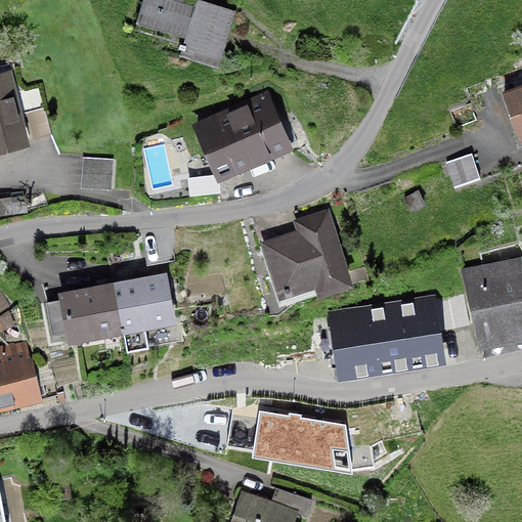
[(217,66),(224,40),(234,9),(205,0),(196,0),(194,5),(175,0),(142,0),(137,18),(186,34),(183,43),(180,42),(178,48),(181,49),(180,54),(217,66)]
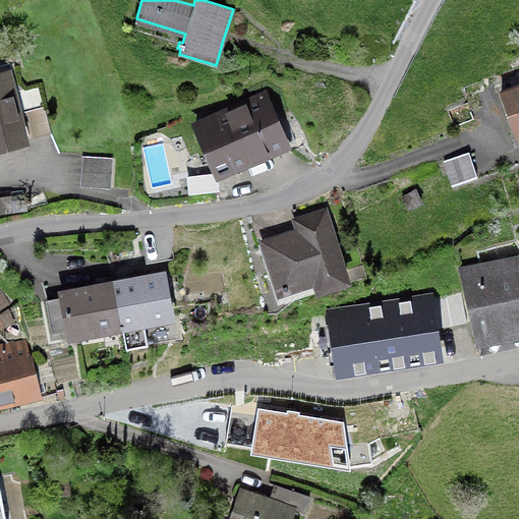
[(0,145),(23,139),(7,75),(0,77),(0,145)]
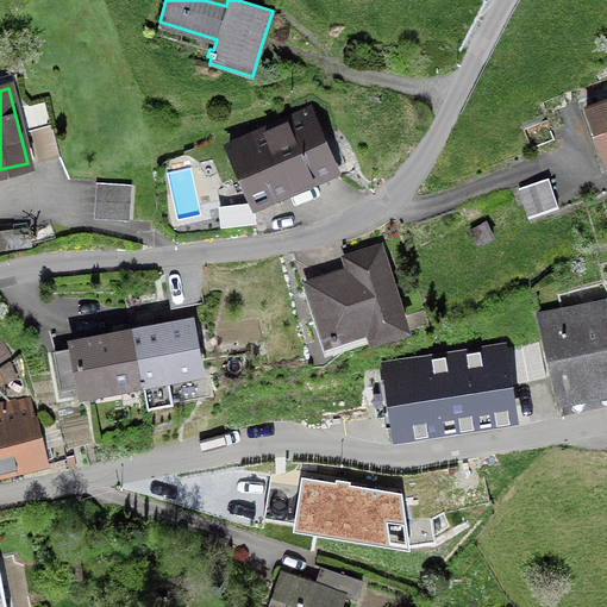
[(606,100),(586,107),(604,158),(606,157),(606,100)]
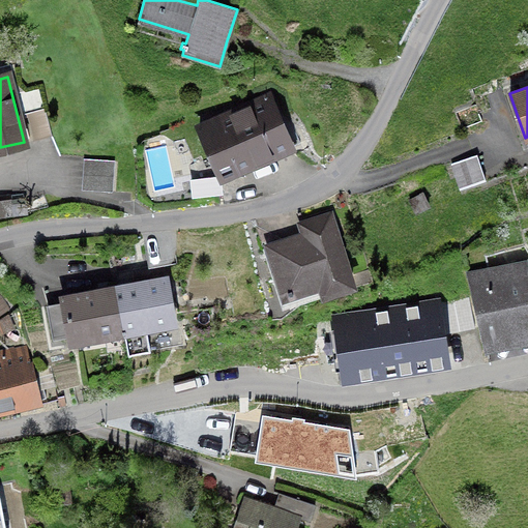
[(199,127),(212,157),(228,150),(236,171),(294,146),(272,95),(199,127)]
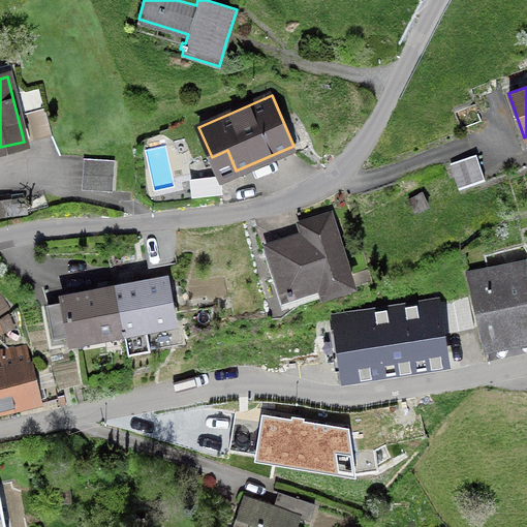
[(486,181),(486,179),(475,154),(451,162),(460,190),(486,181)]
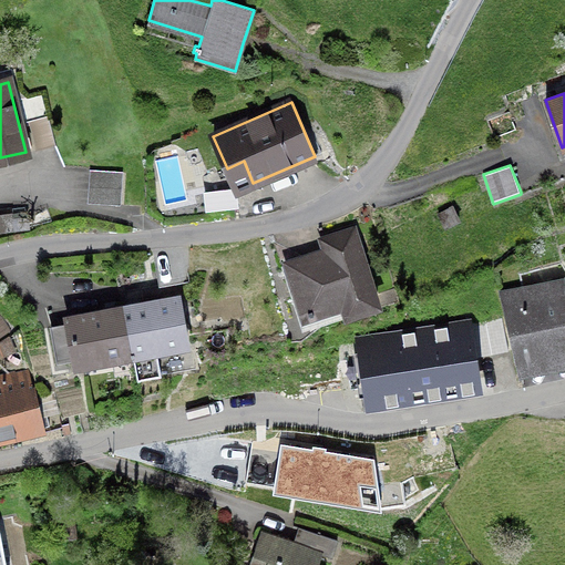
[(88,202),(121,204),(123,172),(90,170),(88,202)]
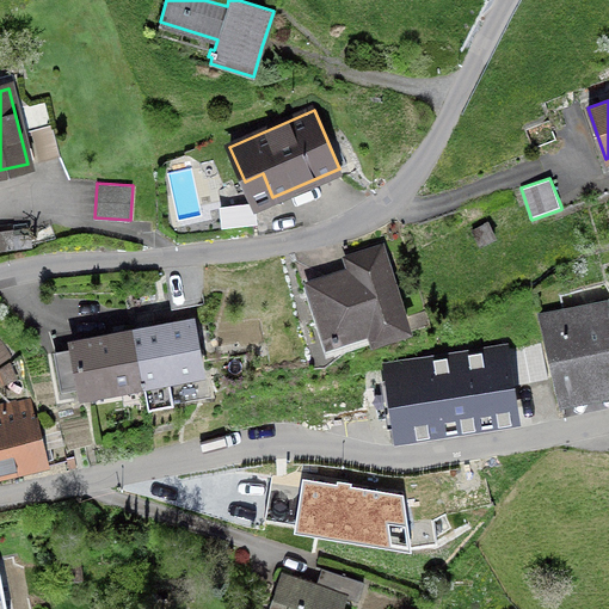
[(403,317),(385,260),(311,284),(328,340),(403,317)]
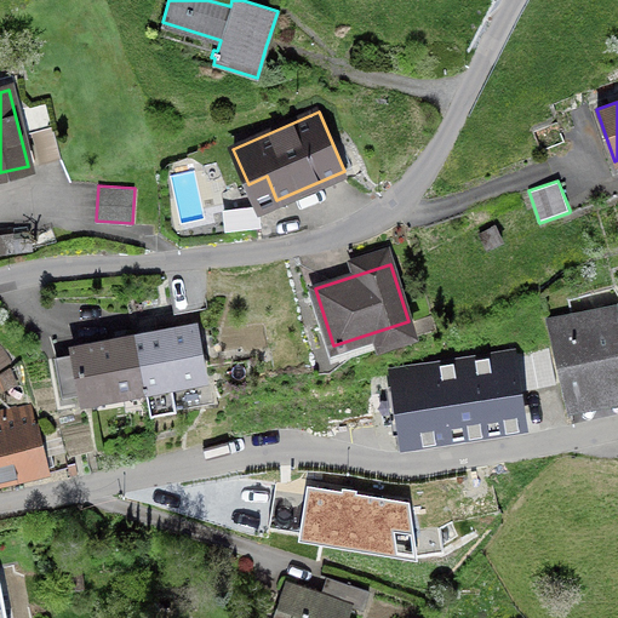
[(602,388),(617,384),(617,304),(587,310),(588,316),(549,325),(570,410),(606,402),(602,388)]
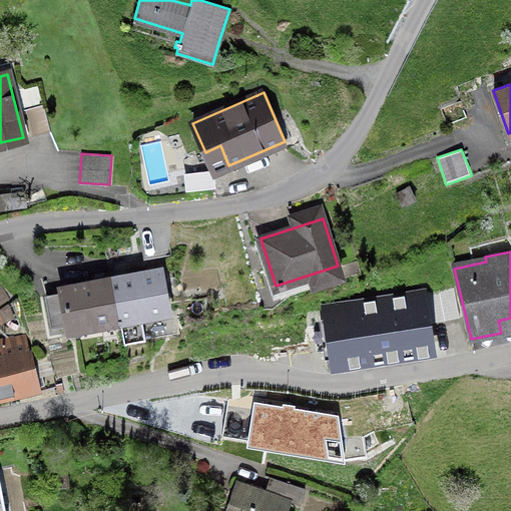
[(111,279),(118,318),(118,319),(119,326),(121,325),(124,344),(145,340),(140,316),(168,311),(160,270),(111,279)]
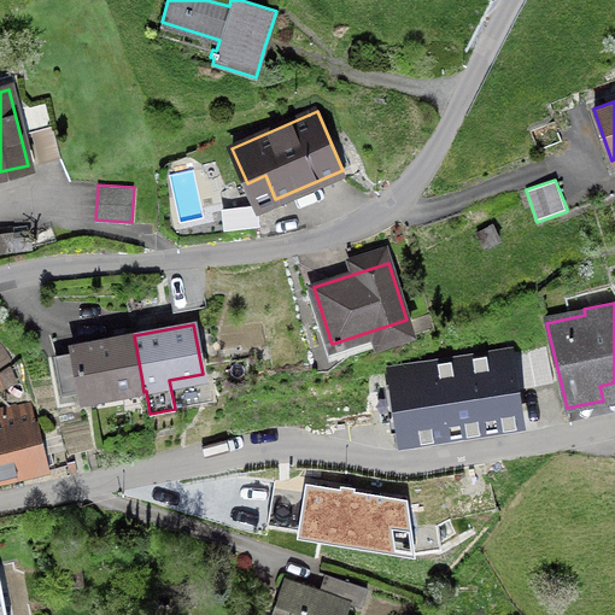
[(142,382),(134,335),(74,346),(74,351),(56,355),(63,394),(81,391),(82,397),(122,390),(122,387),(142,384),(142,382)]
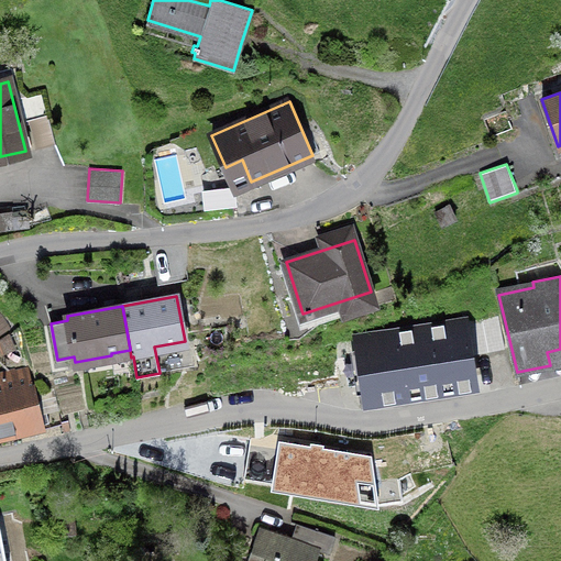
[(472,354),(505,348),(498,316),(465,321),(472,354)]
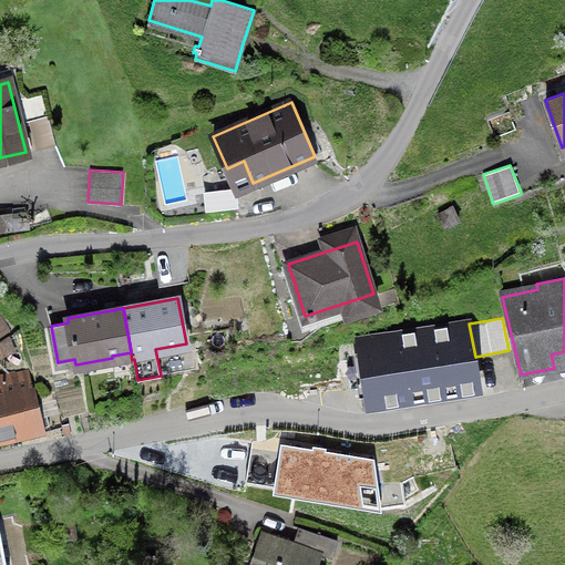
[(480,393),(474,363),(458,366),(454,346),(359,360),(358,352),(341,353),(346,389),(361,387),(363,407),(453,394),(453,398),(480,393)]
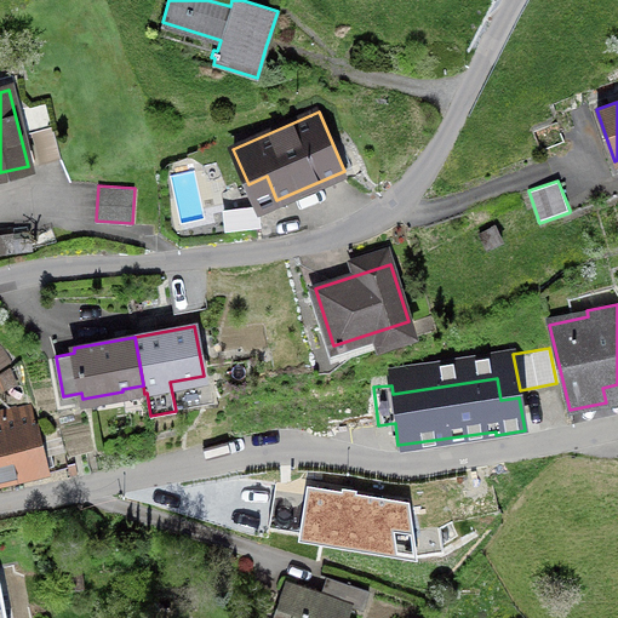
[(0,478),(46,468),(32,408),(0,413),(0,478)]
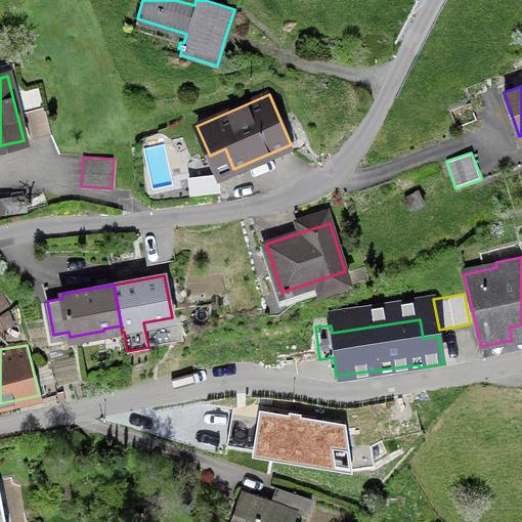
[(53,494),(67,493),(66,477),(52,478),(53,494)]
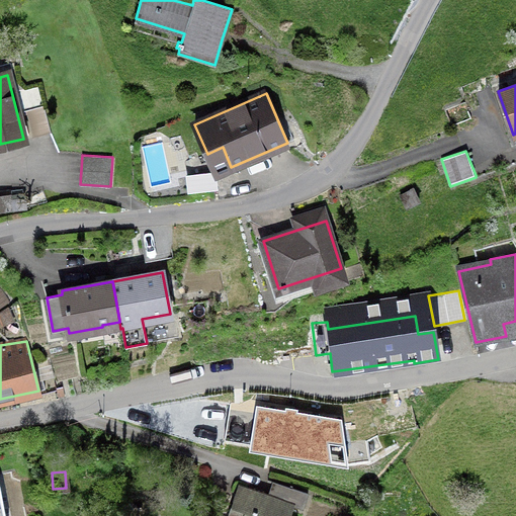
[(309,493),(279,484),(274,498),(239,486),(232,506),(246,511),(244,515),(289,515),(293,504),(304,508),(309,493)]
